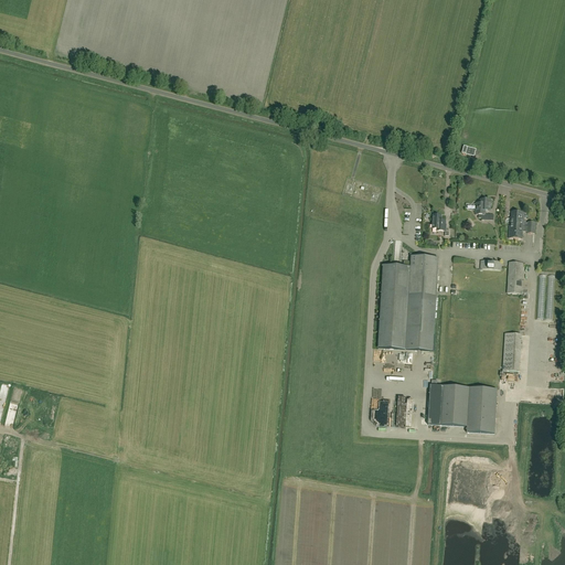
[(473,157),(476,151),(468,149),(468,148),(465,147),(462,155),(466,156),(473,157)]
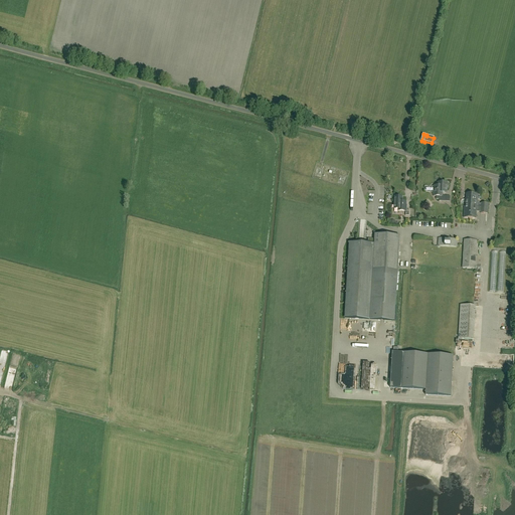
[(342,176),(340,184),(346,186),(348,178),(342,176)]
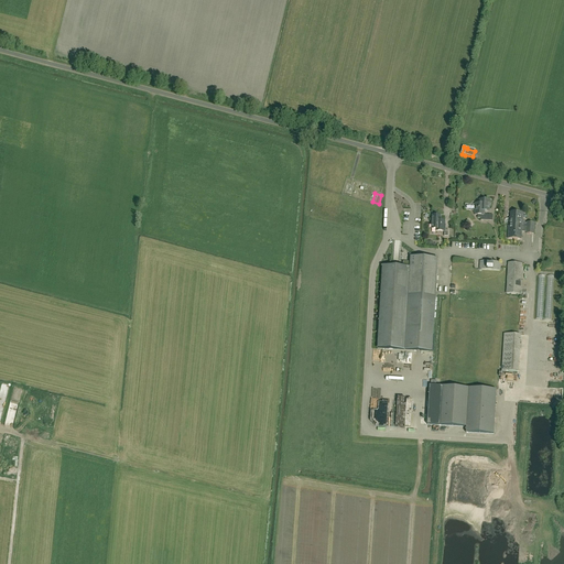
[(479,203),(476,203),(475,215),(478,215),(478,218),(481,218),(481,220),(488,220),(488,215),(485,214),(485,212),(489,212),(490,201),(479,199),(479,203)]
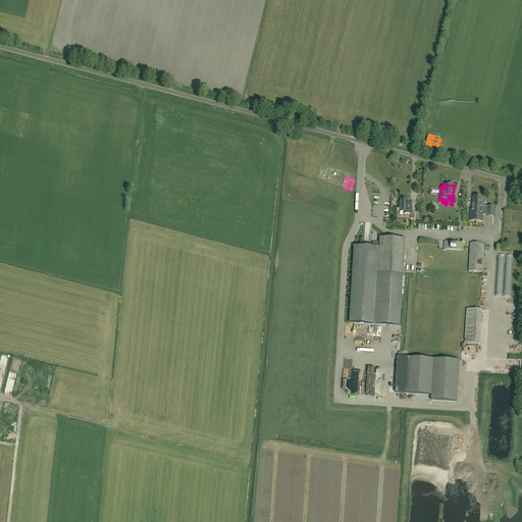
[(472,203),(471,203),(470,221),(482,221),(483,214),(485,214),(487,214),(487,216),(494,216),(494,206),(487,206),(487,207),(484,206),(484,197),(472,197),(472,203)]
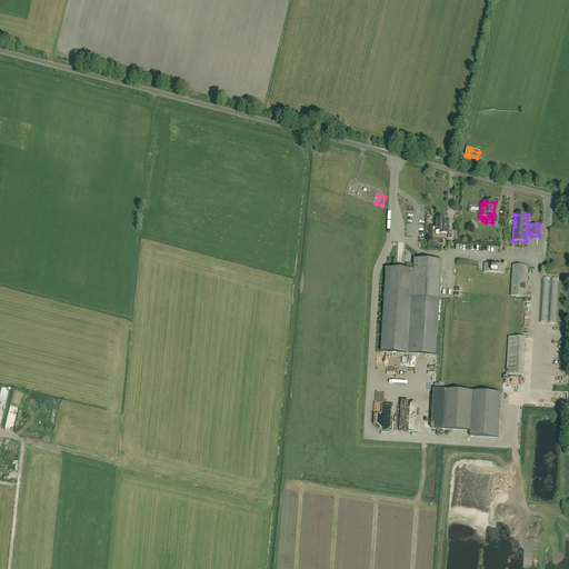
[(436,231),(440,231),(440,233),(448,233),(448,238),(452,239),(452,232),(449,231),(449,229),(448,229),(449,222),(443,222),(445,218),(436,217),(436,231)]
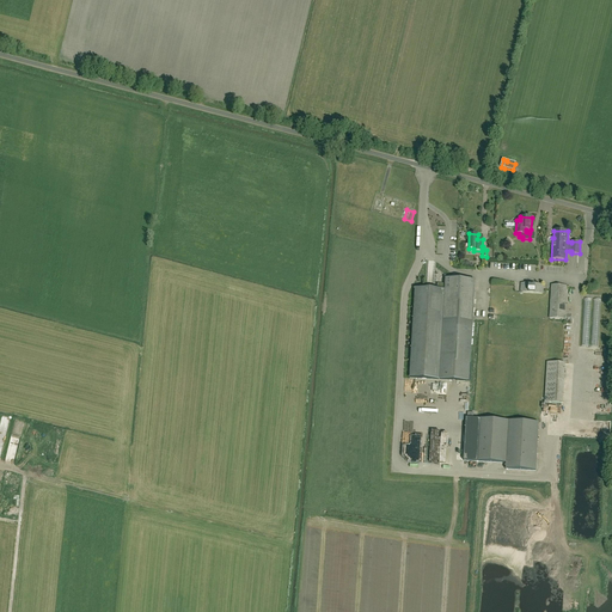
[(446,279),(445,285),(438,285),(438,289),(430,289),(415,288),(410,379),(470,381),(476,280),(456,279),(454,277),(453,276),(445,276),(444,279),(446,279)]
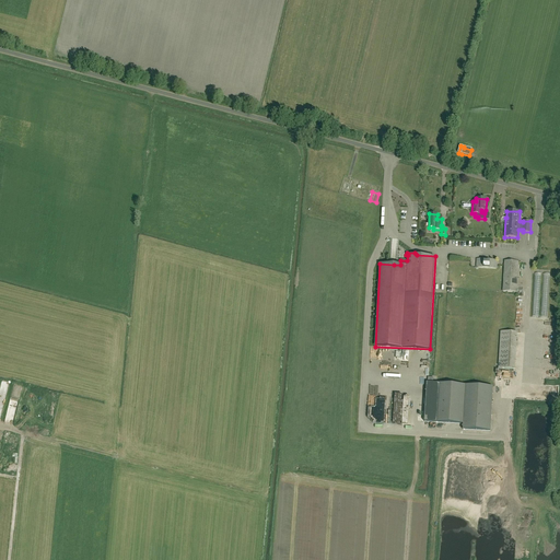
[(477,267),(497,268),(498,260),(477,259),(477,267)]
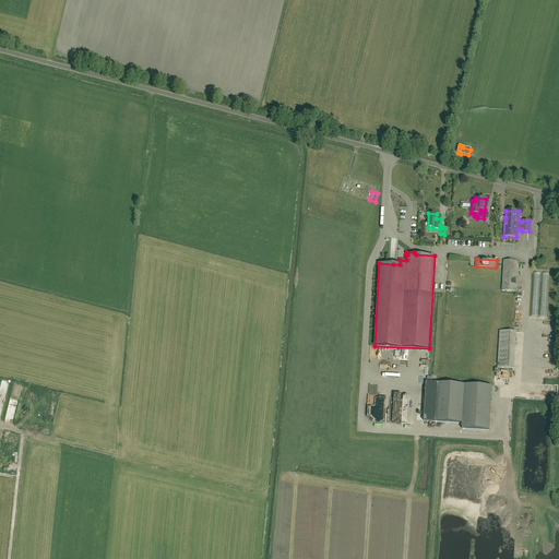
[(504,260),(502,292),(515,292),(518,261),(504,260)]
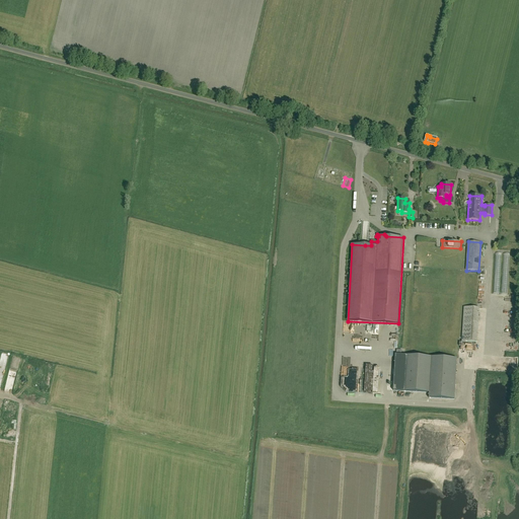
[(501,253),(496,253),(493,294),(499,294),(501,253)]
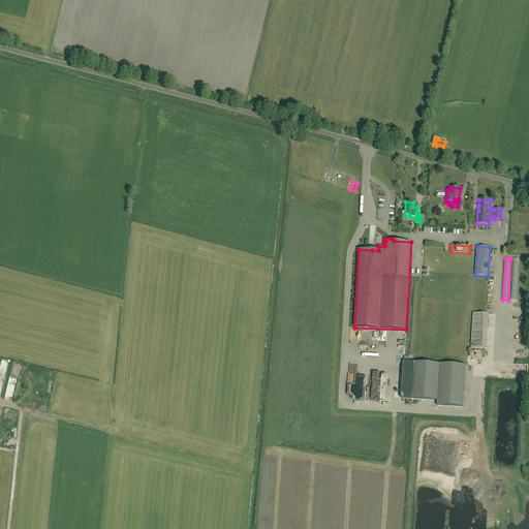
[(520,259),(514,258),(510,300),(517,301),(520,259)]
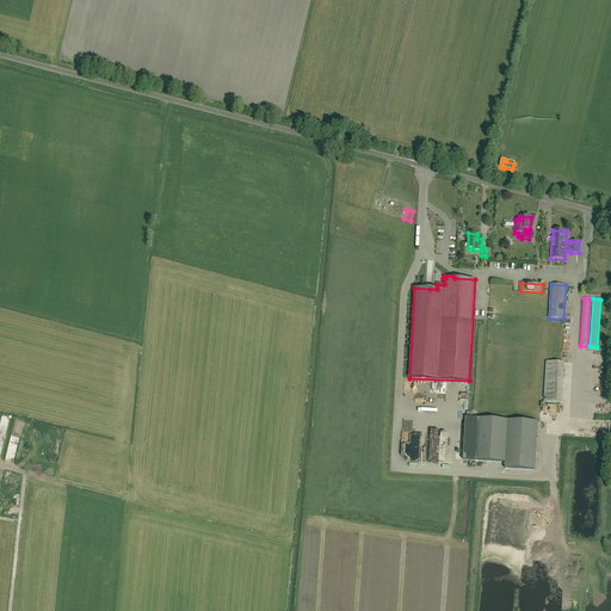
[(561,403),(563,363),(547,362),(543,402),(561,403)]
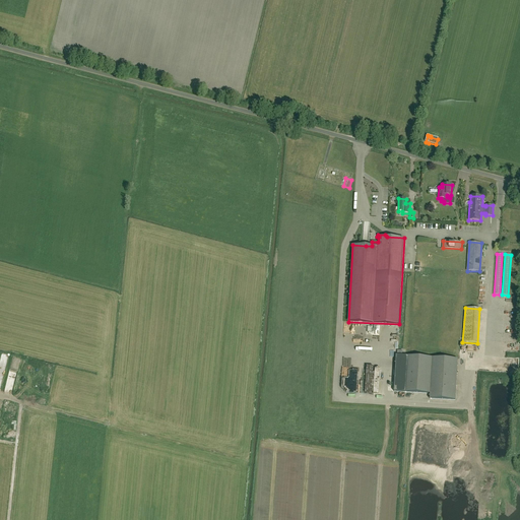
[(506,329),(507,341),(510,341),(510,337),(515,337),(515,329),(506,329)]
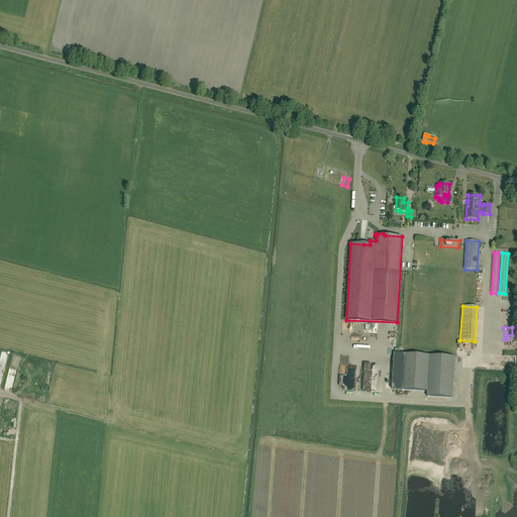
[(400,348),(395,348),(395,353),(394,353),(391,389),(427,391),(426,396),(452,398),(454,357),(400,353),(400,348)]
